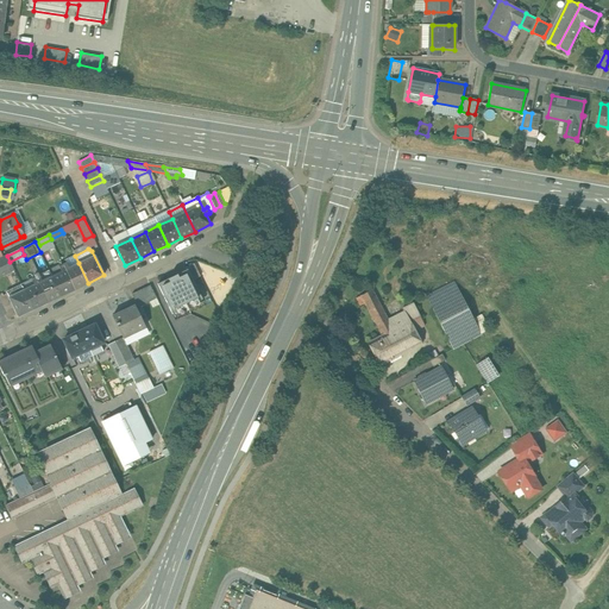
[(7,256),(0,259),(0,276),(14,270),(10,262),(7,256)]
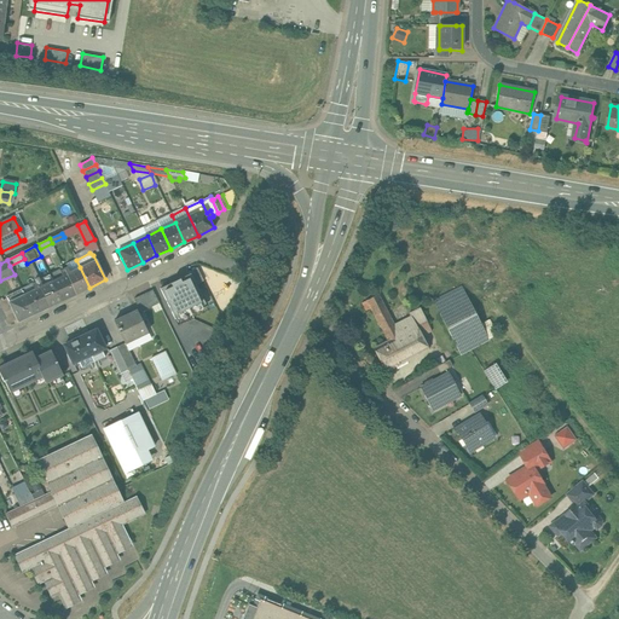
[(90,288),(80,267),(70,273),(68,267),(64,270),(76,294),(82,291),(81,291),(90,288)]
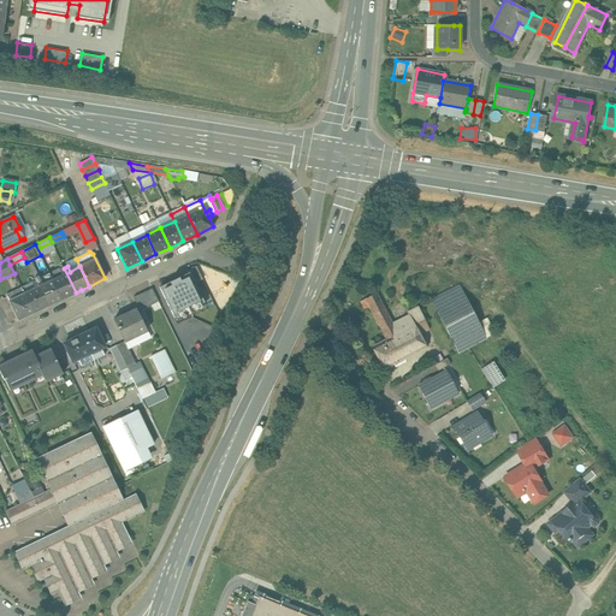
[(76,292),(64,268),(60,270),(63,274),(53,280),(61,300),(70,295),(70,296),(76,292)]
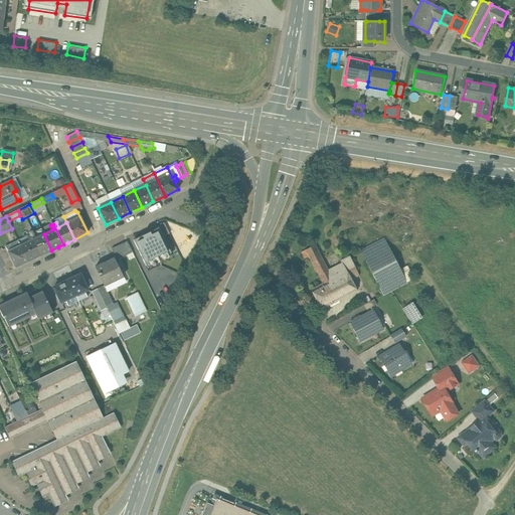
[(145,269),(167,259),(158,239),(167,235),(162,226),(157,229),(157,232),(134,243),(145,269)]
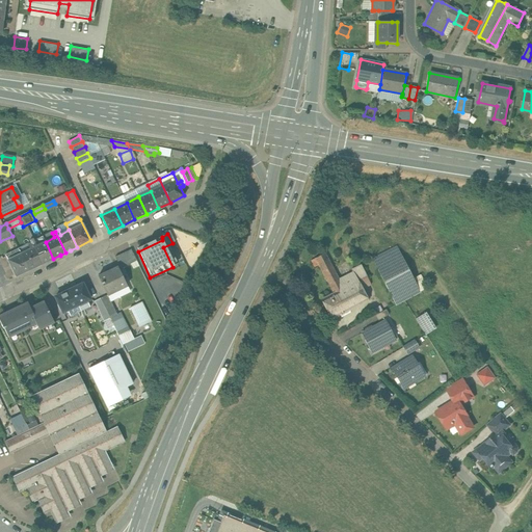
[(46,242),(36,246),(34,242),(31,243),(42,265),(47,262),(46,262),(53,259),(46,242)]
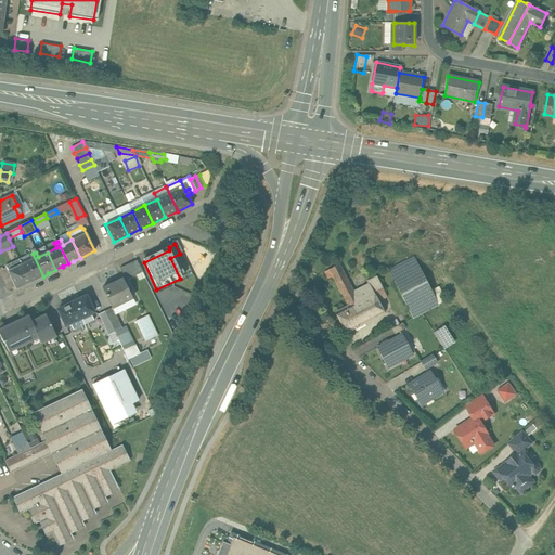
[(31,260),(23,265),(30,282),(38,279),(43,276),(33,254),(29,256),(31,260)]
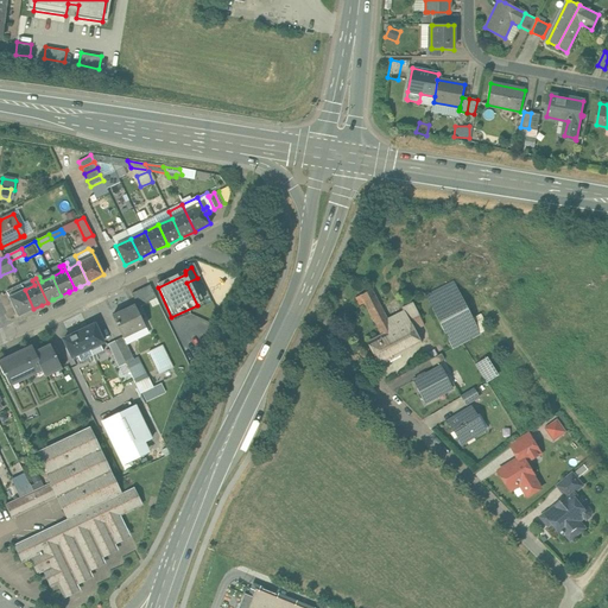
[(454,283),(426,296),(453,348),(480,334),(480,333),(472,318),(454,283)]
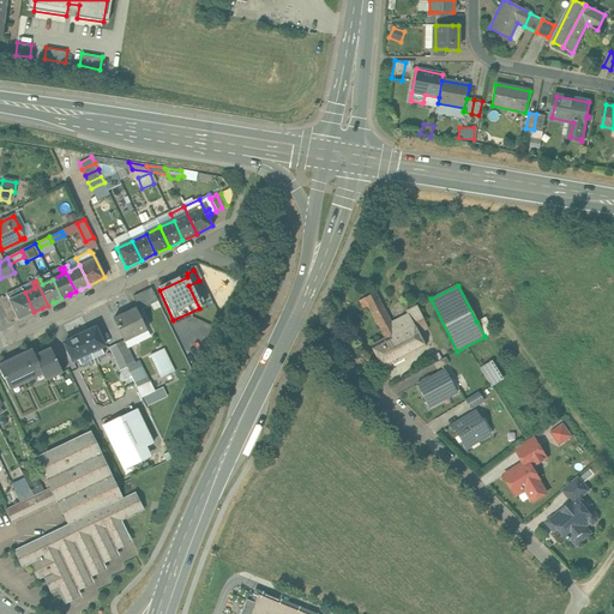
[(151,288),(133,296),(139,309),(157,300),(151,288)]
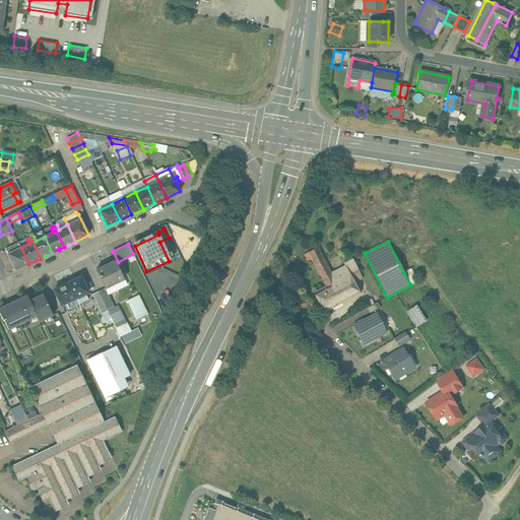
[(21,248),(8,254),(15,270),(28,264),(21,248)]
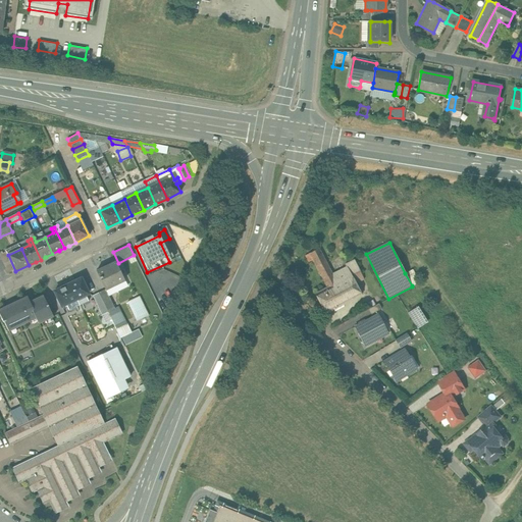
[(332,273),(319,249),(310,254),(323,278),(332,273)]
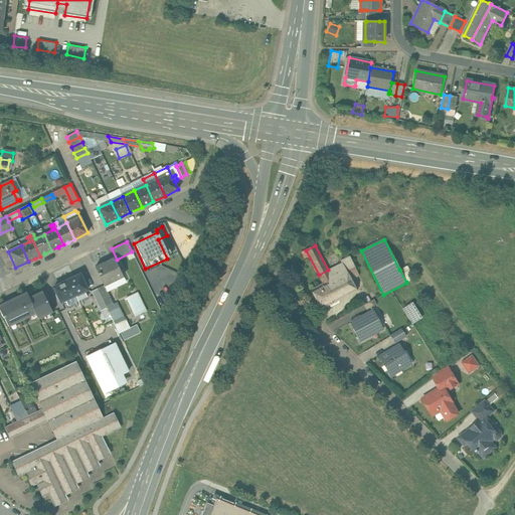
[(360,275),(350,255),(341,261),(342,263),(351,280),(360,275)]
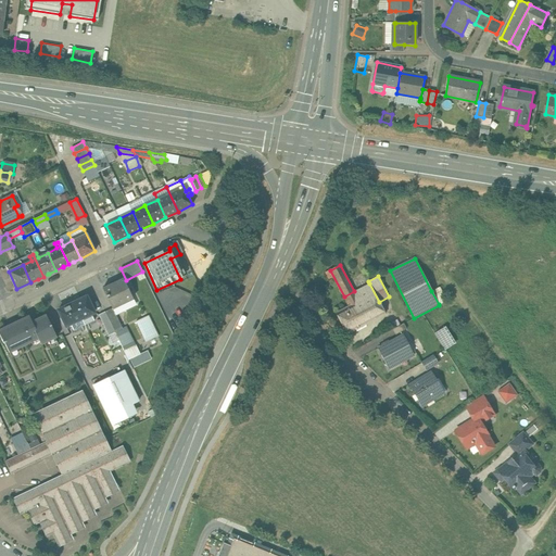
[(122,279),(103,288),(102,288),(111,305),(130,295),(131,299),(133,298),(123,278),(122,279)]
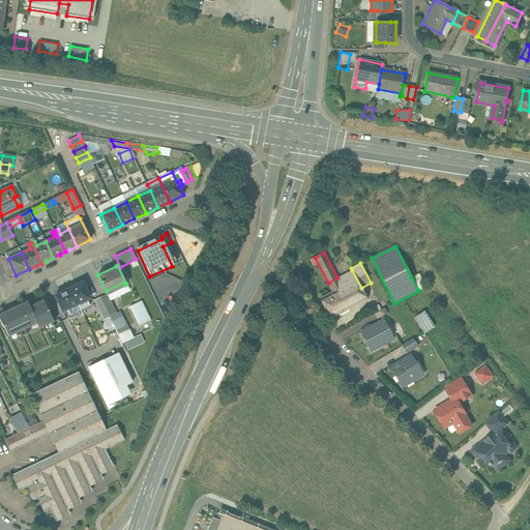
[(337,277),(328,283),(332,292),(334,291),(345,311),(367,298),(361,288),(352,270),(337,277)]
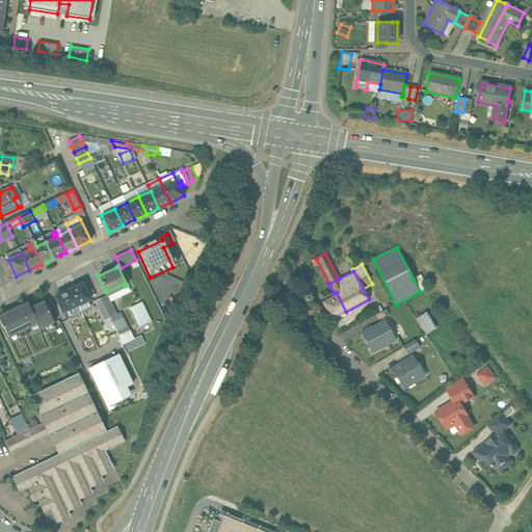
[(427,288),(421,274),(413,278),(420,291),(427,288)]
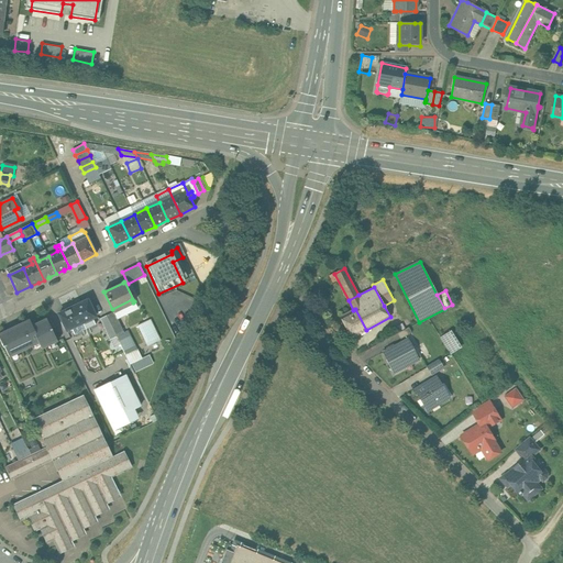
[(87,300),(75,306),(83,323),(96,317),(87,300)]
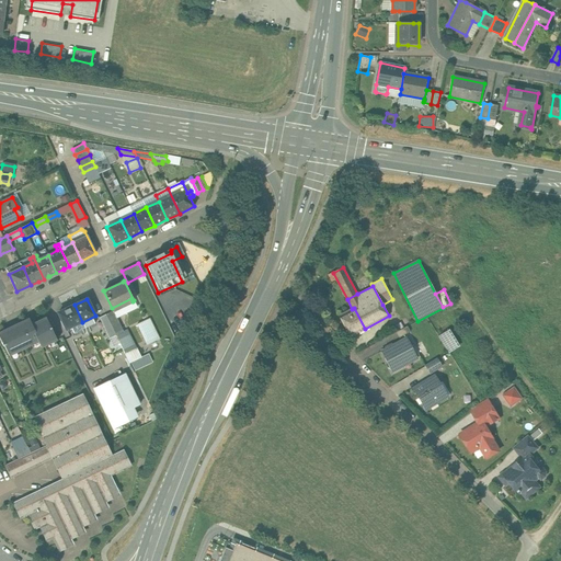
[(75,305),(58,313),(63,321),(61,322),(65,328),(66,328),(67,330),(82,322),(75,305)]
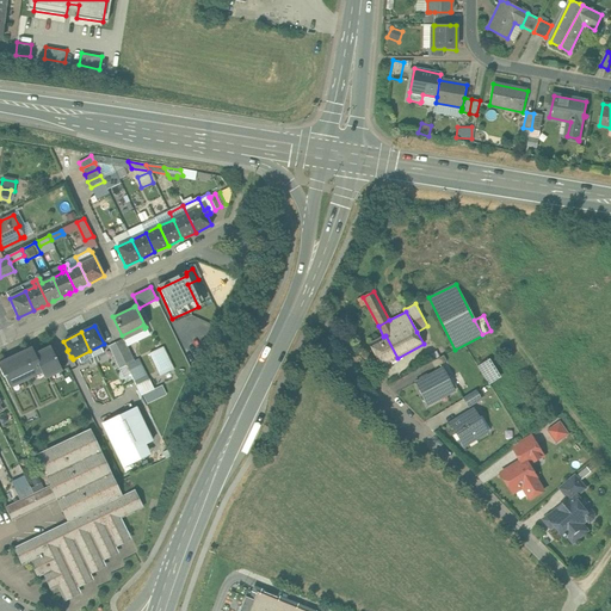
[(383,337),(370,344),(381,366),(397,358),(386,335),(383,337)]
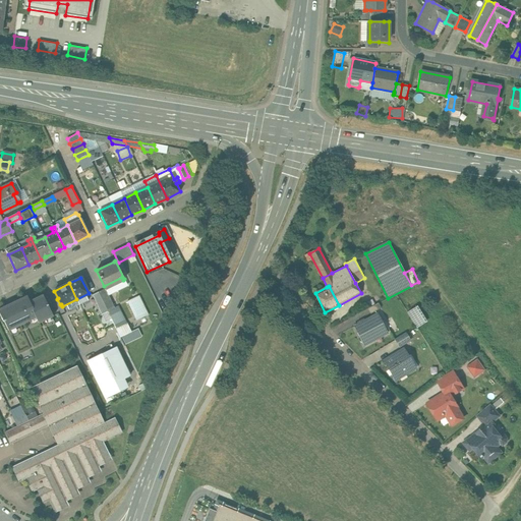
[(112,302),(105,289),(106,288),(105,288),(99,292),(105,305),(112,302)]
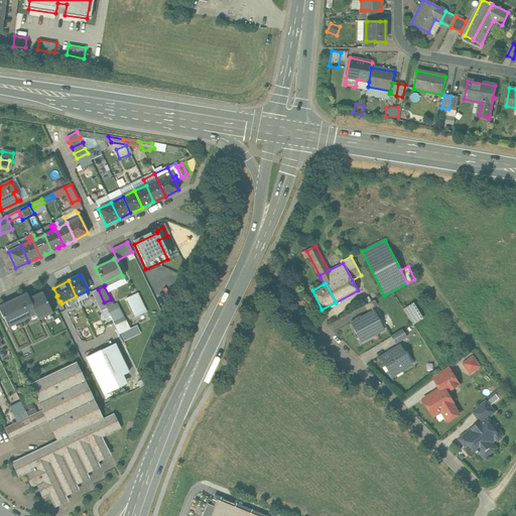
[(104,302),(98,289),(91,291),(101,311),(107,308),(104,302)]
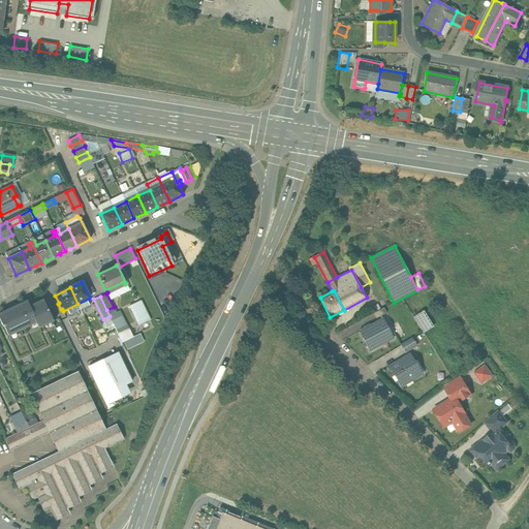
[(141,300),(129,306),(138,325),(146,322),(151,320),(141,300)]
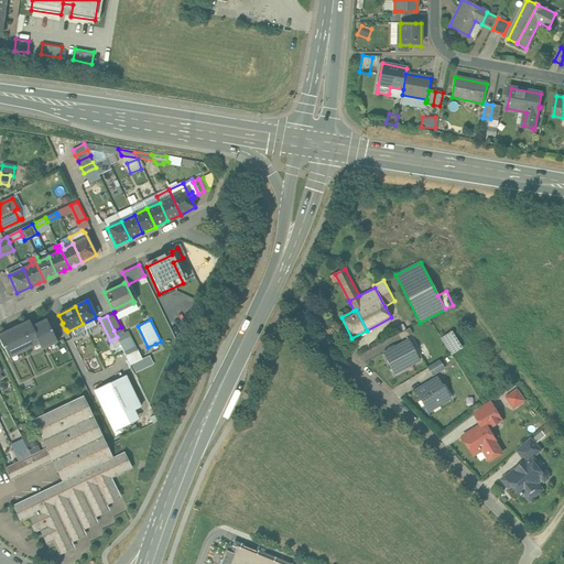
[(32,326),(39,343),(42,348),(49,346),(47,345),(56,342),(46,321),(36,325),(32,326)]
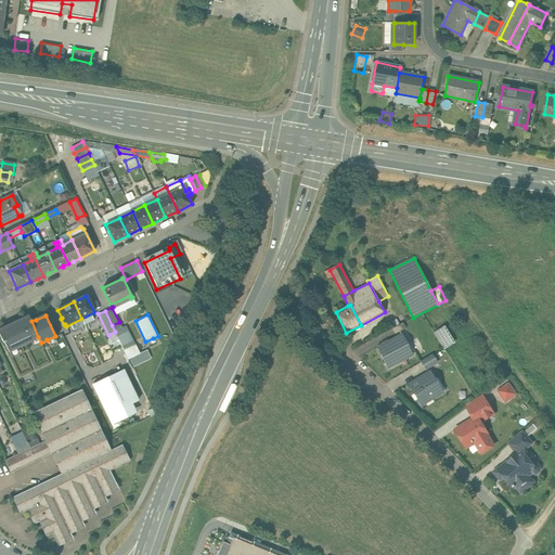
[(38,337),(31,321),(28,317),(16,322),(15,322),(11,324),(0,330),(0,334),(4,341),(9,351),(17,347),(30,340),(38,337)]
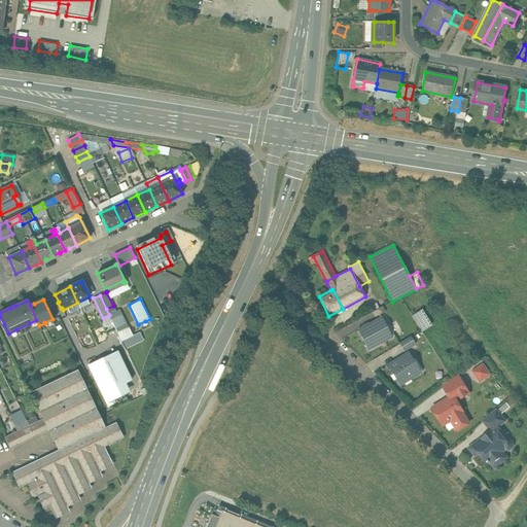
[(127,327),(118,310),(116,311),(113,306),(106,309),(109,315),(117,331),(127,327)]
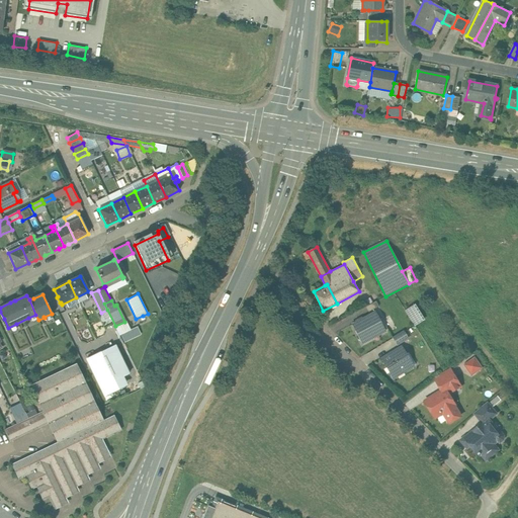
[(376,300),(366,307),(369,312),(379,307),(376,300)]
